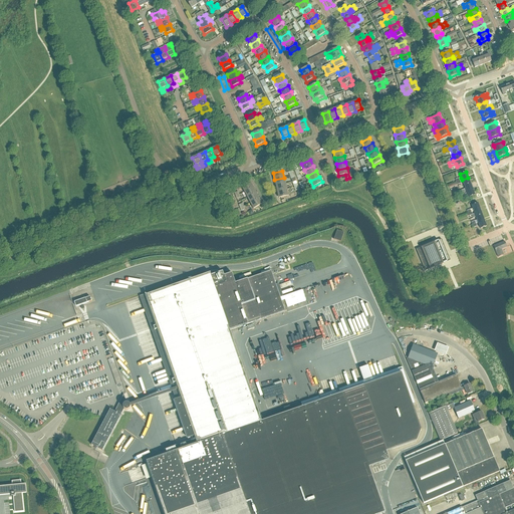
[(284,178),(274,180),(276,186),(285,184),(284,178)]
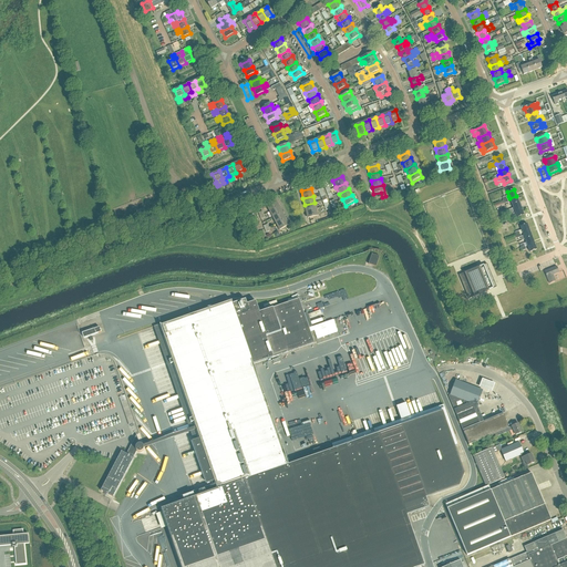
[(516,196),(509,198),(512,205),(518,203),(516,196)]
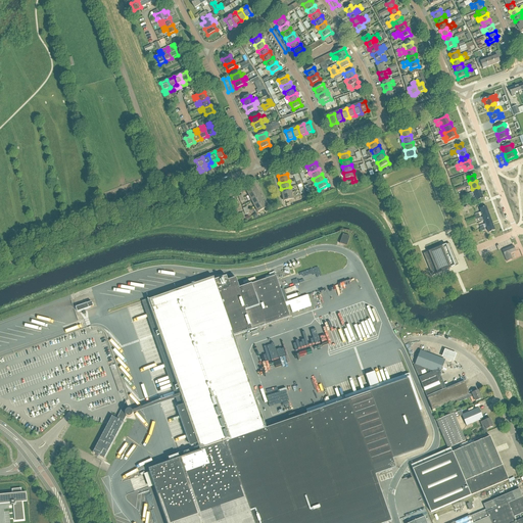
[(248,195),(256,190),(253,185),(245,189),(248,195)]
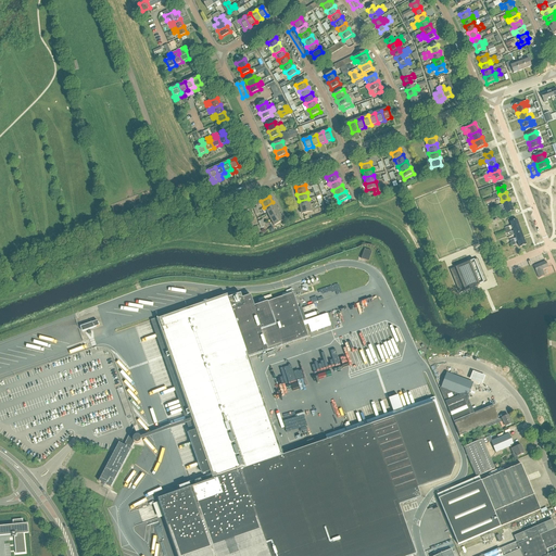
[(300,207),(310,205),(308,199),(299,201),(300,207)]
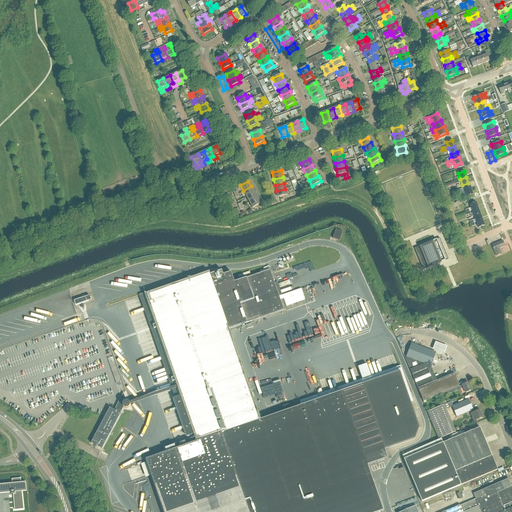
[(463,188),(457,191),(458,193),(462,192),(464,191),(470,189),(468,183),(462,185),(463,188)]
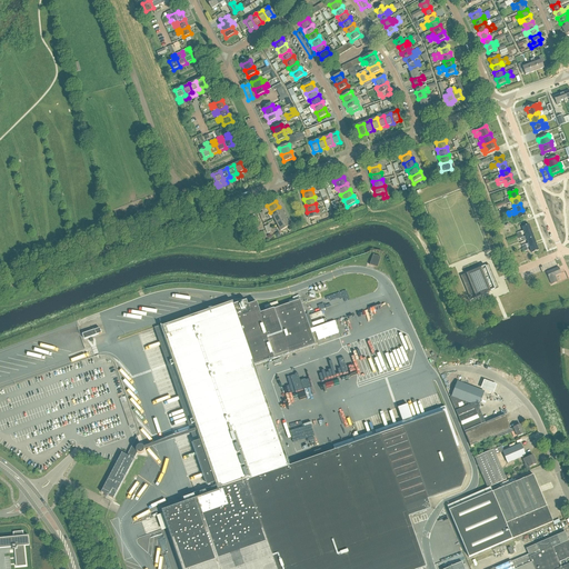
[(279,207),(270,212),(273,219),(282,213),(279,207)]
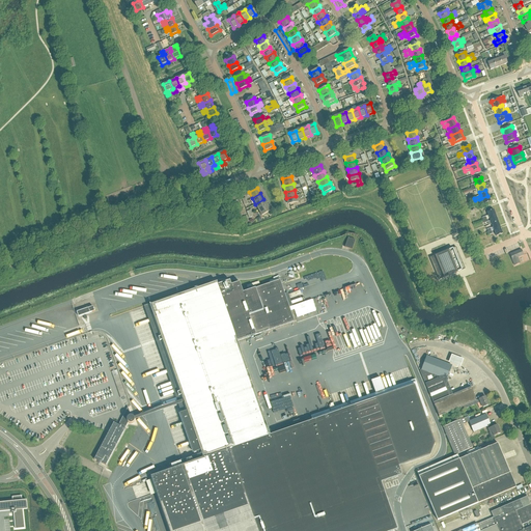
[(296,196),(286,198),(287,205),(291,205),(292,208),(295,207),(295,204),(298,203),(296,196)]
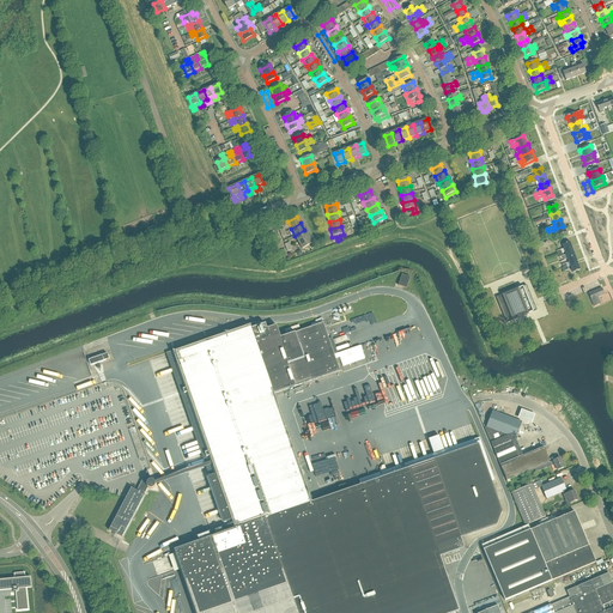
[(563,226),(556,229),(557,232),(558,236),(566,232),(563,226)]
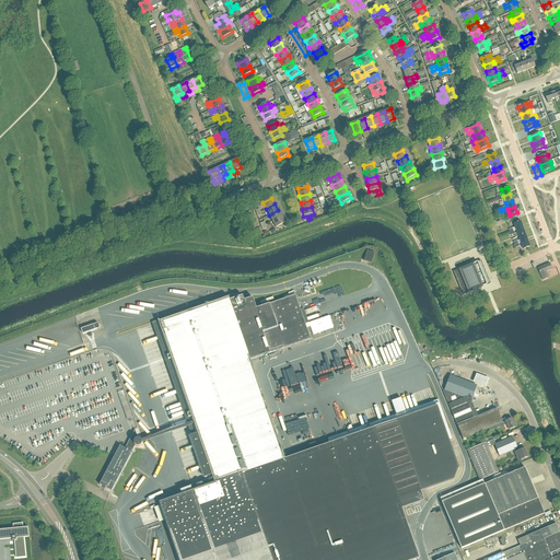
[(272,221),(281,217),(278,210),(269,216),(272,221)]
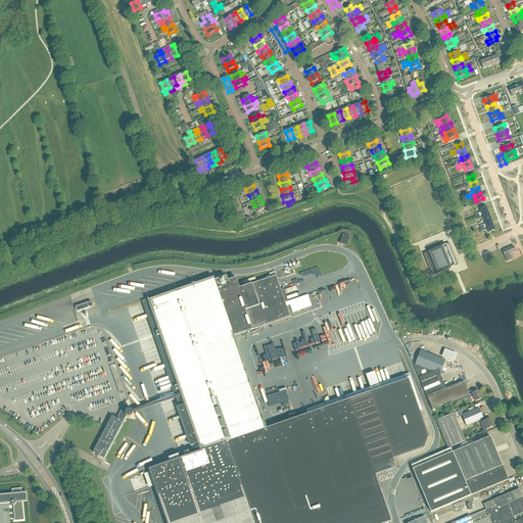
[(263,202),(254,206),(258,215),(267,209),(263,202)]
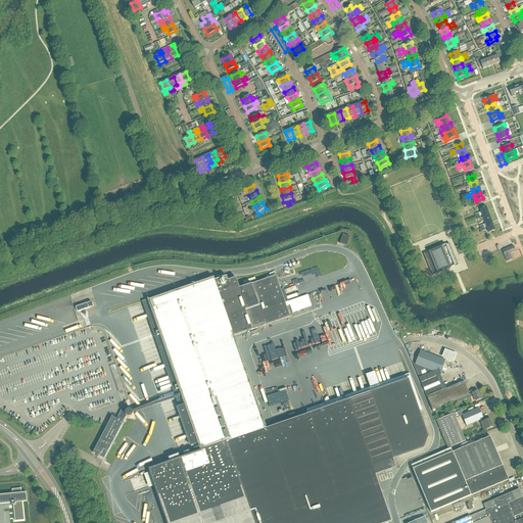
[(478,216),(475,217),(477,221),(483,218),(484,221),(490,219),(488,212),(481,215),(478,216)]
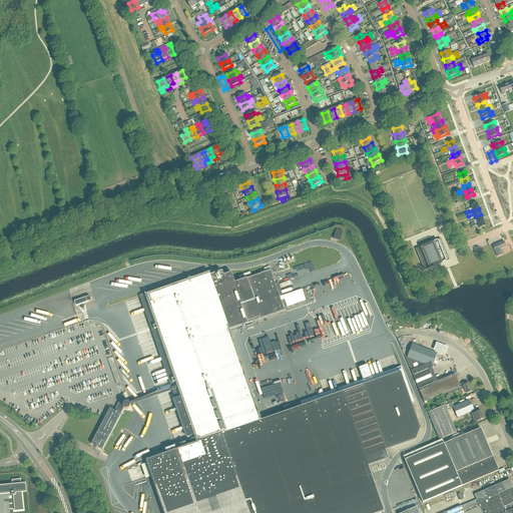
[(475,223),(477,222),(483,220),(481,214),(475,216),(476,219),(470,222),(471,224),(475,223)]
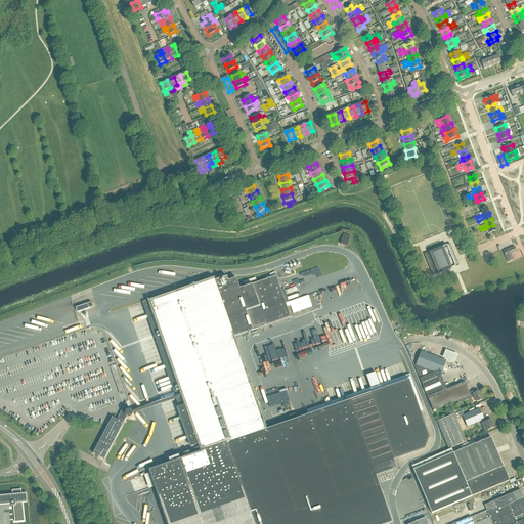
[(487,227),(488,230),(489,233),(495,231),(493,225),(487,227)]
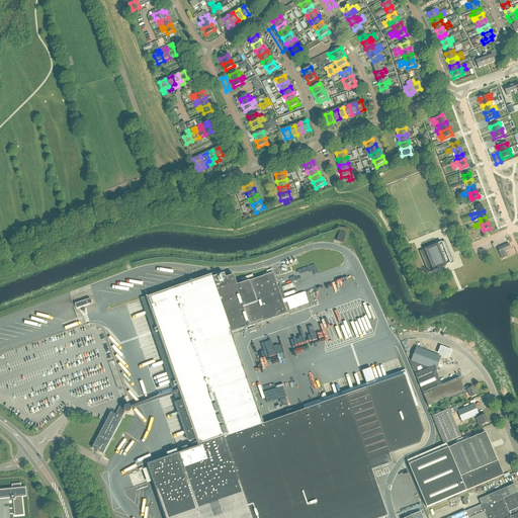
[(343,244),(347,235),(340,232),(337,242),(343,244)]
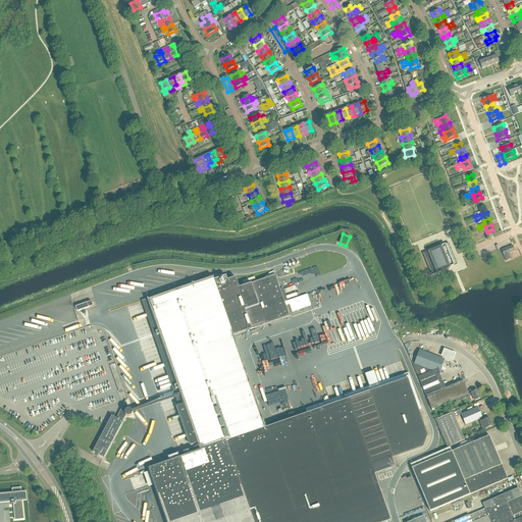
[(448,243),(422,254),(431,275),(457,264),(448,243)]
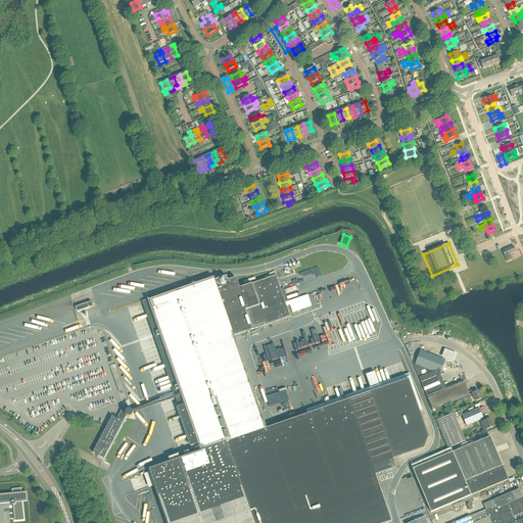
[(512,259),(510,253),(516,251),(513,246),(501,251),(503,256),(505,256),(507,262),(512,259)]
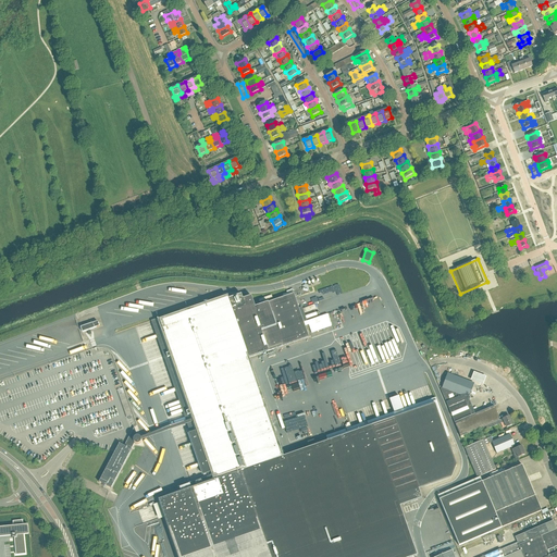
[(445,293),(457,287),(454,281),(442,286),(445,293)]
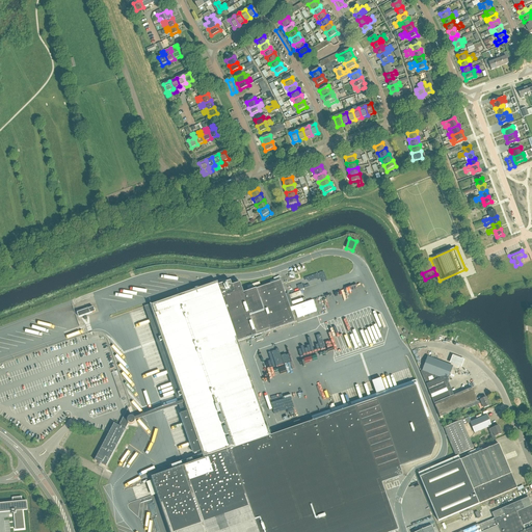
[(315,273),(298,277),(299,286),(317,282),(315,273)]
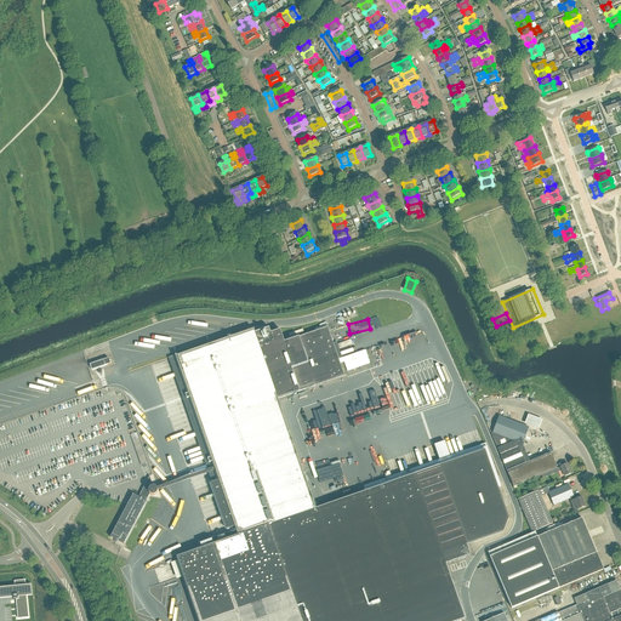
[(211,539),(212,545),(176,558),(177,562),(171,563),(177,580),(183,577),(198,620),(460,620),(465,620),(445,564),(469,556),(466,546),(503,533),(508,519),(485,451),(352,496),(349,491),(343,494),(345,499),(315,510),(278,399),(345,376),(328,328),(284,342),(279,330),(271,334),(268,329),(255,334),(254,330),(176,357),(175,355),(175,358),(172,358),(215,483),(209,485),(226,531),(232,529),(232,531),(211,539)]
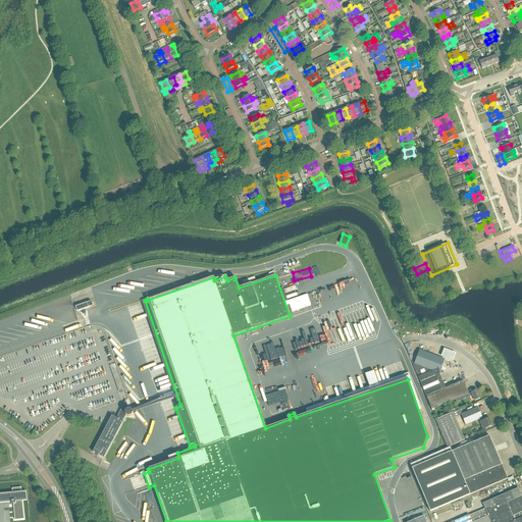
[(77,311),(93,306),(91,302),(76,306),(77,311)]
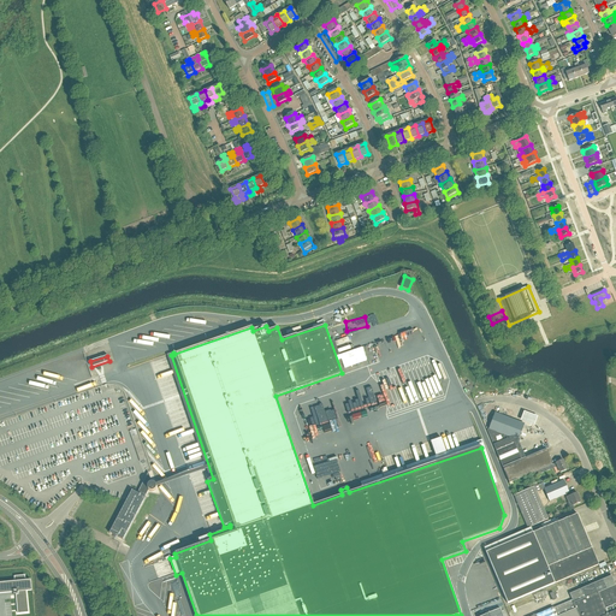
[(329,420),(325,407),(314,410),(314,413),(309,414),(307,403),(301,406),(307,427),(318,425),(318,424),(329,420)]
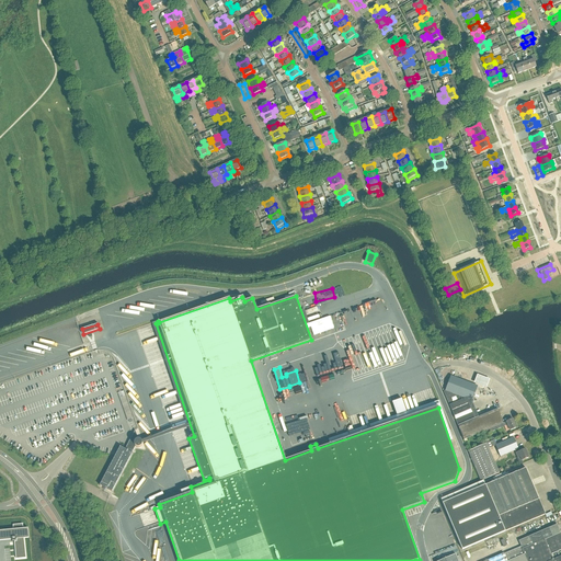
[(474,384),(485,387),(489,378),(478,375),(474,384)]
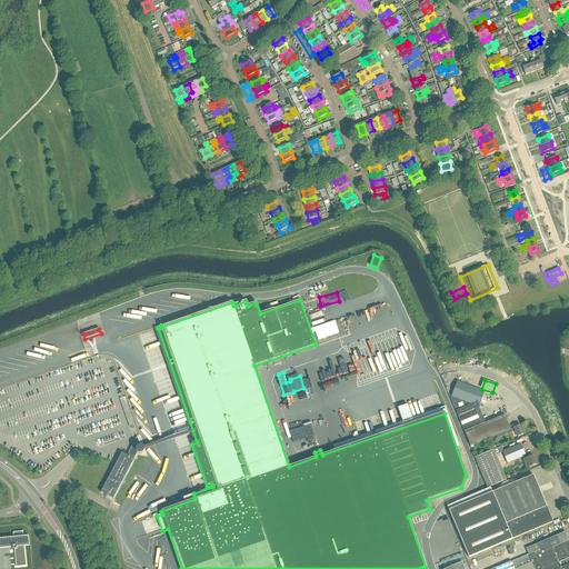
[(465,432),(485,423),(478,407),(483,392),(457,382),(451,397),(449,398),(455,411),(456,411),(465,432)]
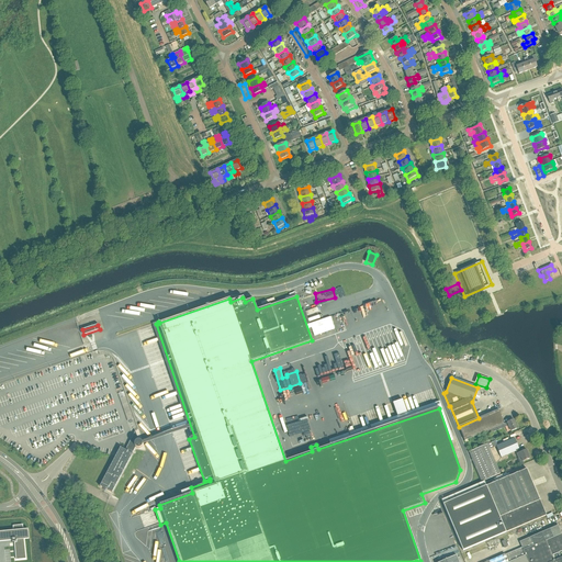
[(479,418),(459,427),(464,441),(485,431),(486,435),(508,426),(510,431),(517,429),(514,420),(504,424),(498,411),(479,419),(479,418)]
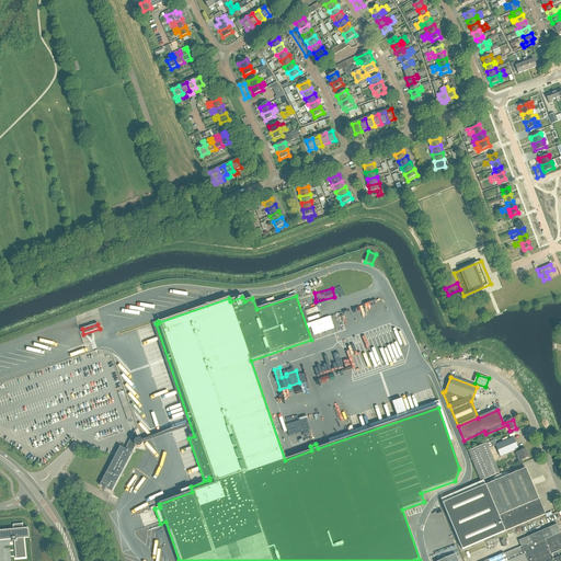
[(100,485),(112,492),(132,454),(135,447),(135,446),(134,446),(134,445),(134,444),(134,443),(135,442),(135,441),(136,441),(137,441),(138,439),(135,431),(125,449),(119,447),(100,485)]
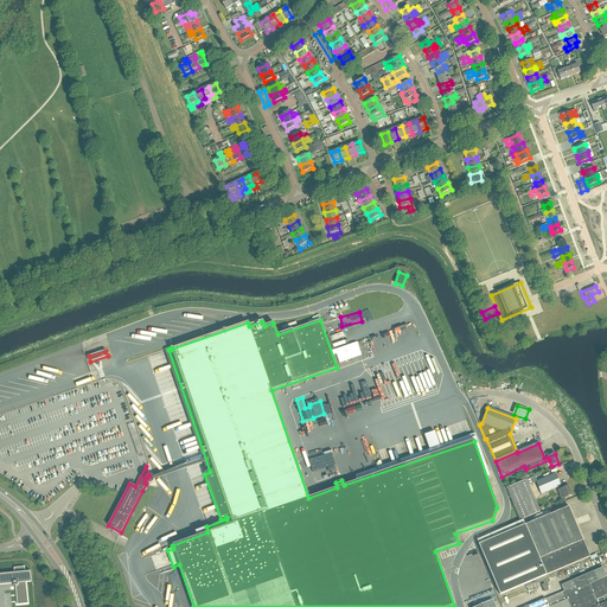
[(555,474),(537,481),(536,483),(541,493),(544,492),(555,489),(557,489),(557,491),(558,493),(561,493),(563,499),(572,496),(568,486),(561,490),(560,486),(556,477),(555,474)]
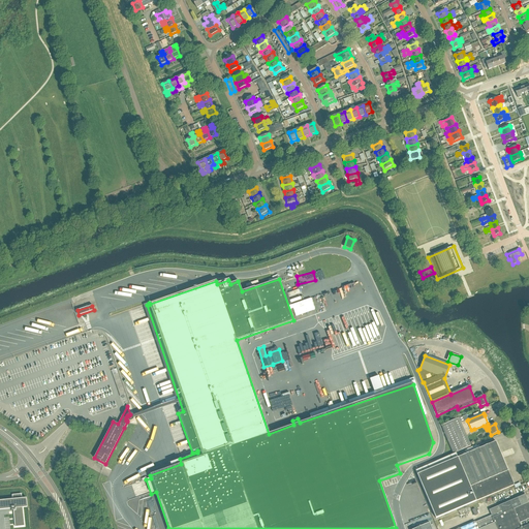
[(459,418),(441,426),(454,455),(456,454),(471,446),(461,424),(459,418)]
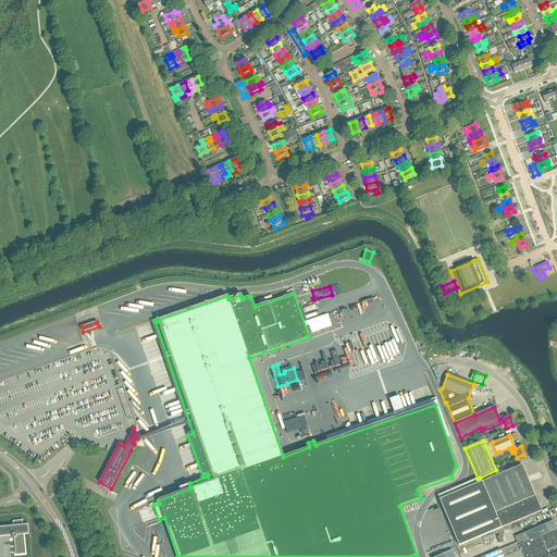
[(480,478),(478,479),(437,496),(459,546),(500,529),(541,511),(535,496),(521,465),(482,482),(480,478)]
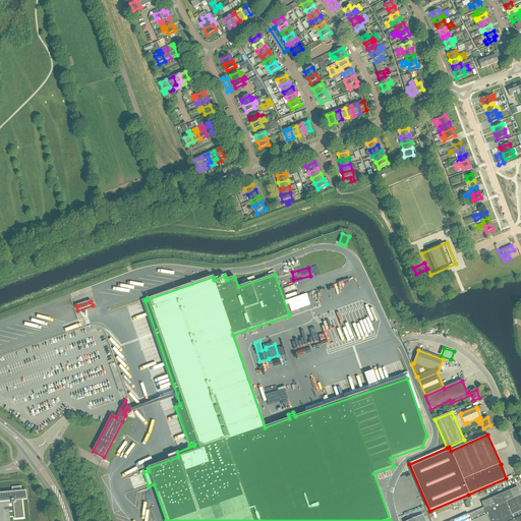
[(135,473),(138,487),(146,485),(141,471),(135,473)]
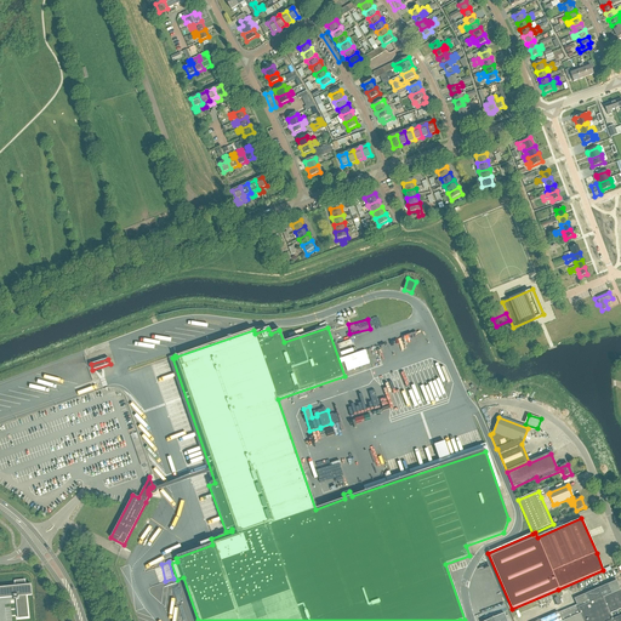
[(15,587),(0,587),(0,598),(13,598),(13,600),(16,599),(18,619),(29,617),(28,617),(27,597),(32,596),(30,585),(26,586),(24,581),(15,581),(15,587)]
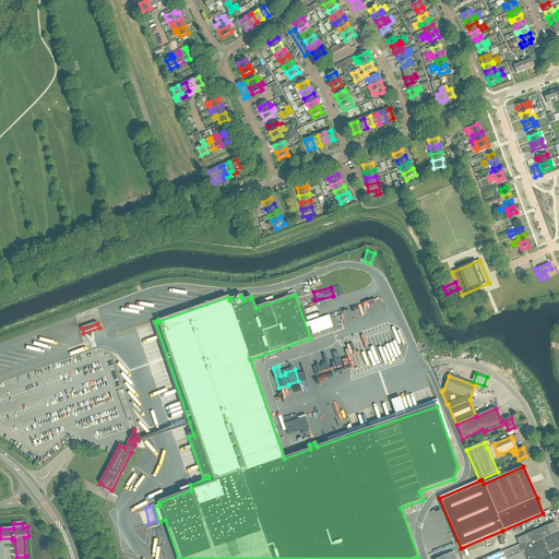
[(548,558),(550,558),(550,556),(544,538),(558,533),(558,532),(555,524),(549,526),(516,539),(520,545),(485,558),(548,558)]
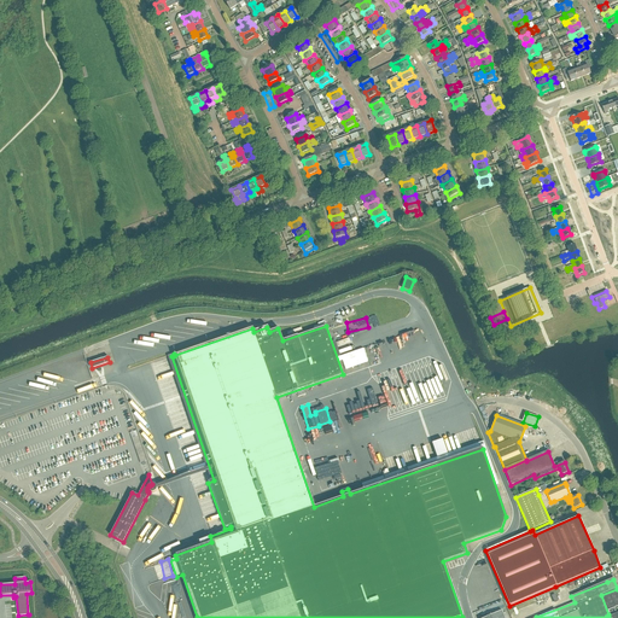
[(617,617),(617,589),(601,595),(608,614),(608,617),(606,617),(617,617)]
